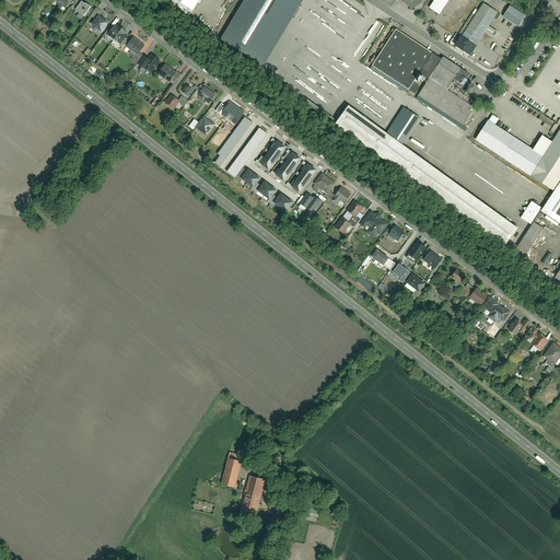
[(89,8),(80,0),(71,11),(80,19),(89,8)]
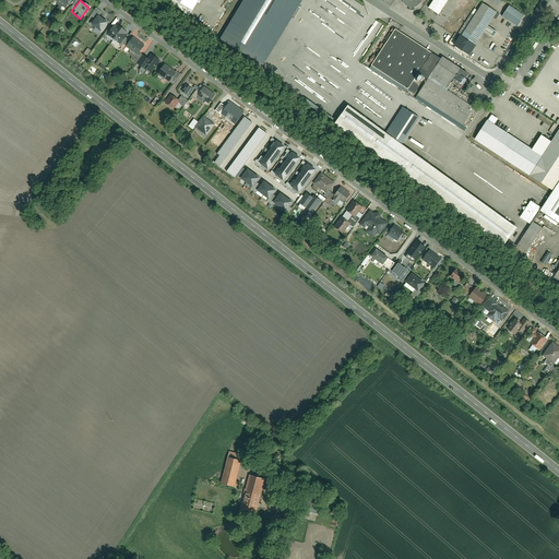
[(199,0),(175,0),(193,11),(199,0)]
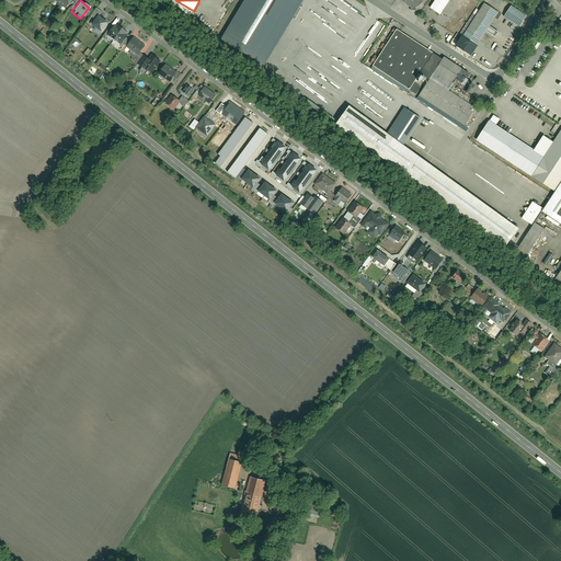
[(265,65),(302,0),(245,0),(224,41),(265,65)]
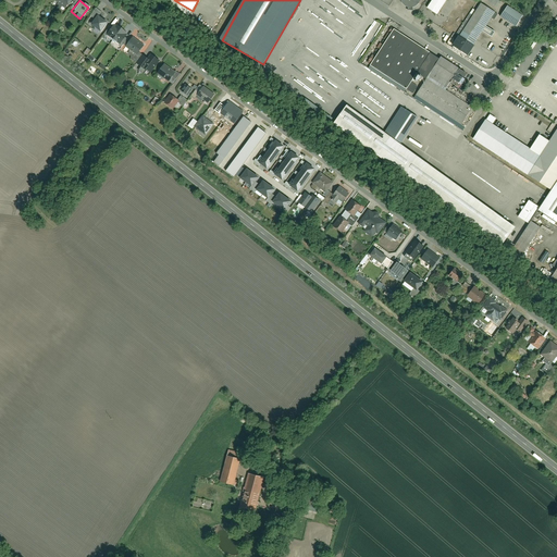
[(445,1),(443,0),(430,0),(425,8),(436,15),(445,1)]
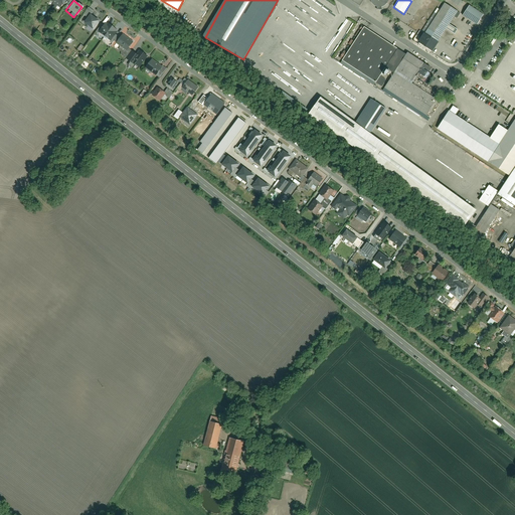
[(445,3),(418,41),(432,50),(458,12),(445,3)]
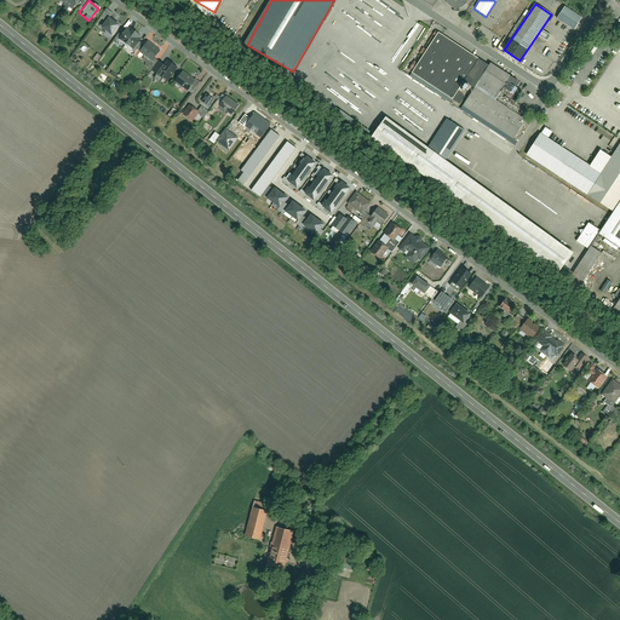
[(557,17),(574,29),(581,19),(564,7),(557,17)]
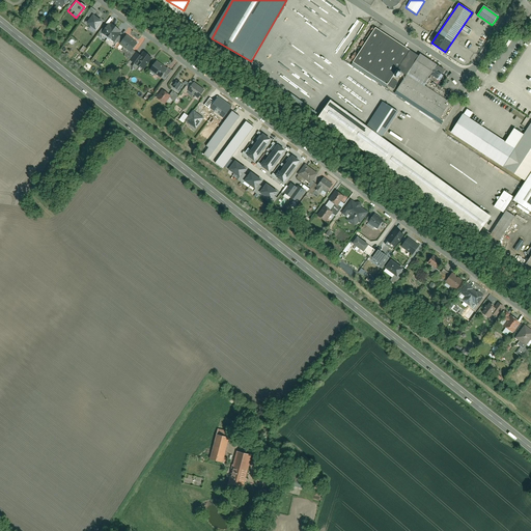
[(95,32),(102,23),(93,18),(96,12),(91,8),(86,17),(89,20),(86,25),(95,32)]
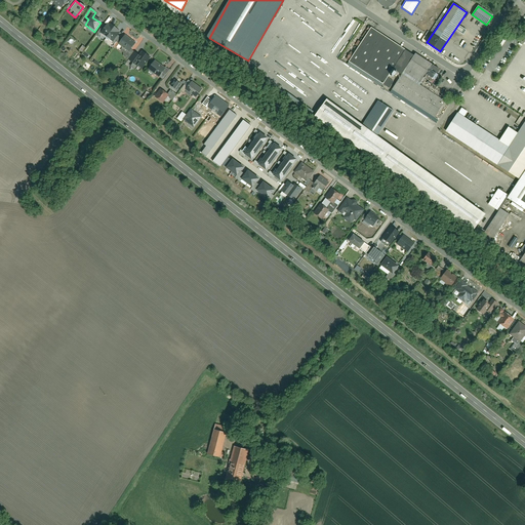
[(102,35),(113,43),(120,33),(108,25),(102,35)]
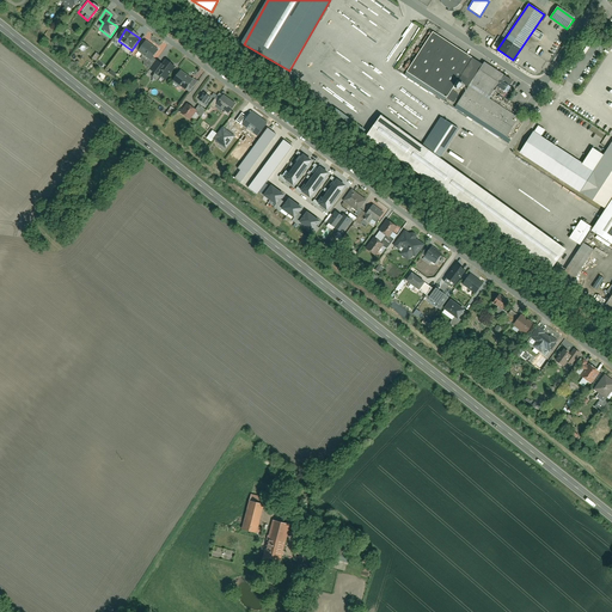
[(483,66),(433,34),(405,73),(446,97),(458,83),(467,90),(458,105),(508,138),(519,120),(490,101),(495,93),(505,98),(514,83),(484,63),(483,66)]
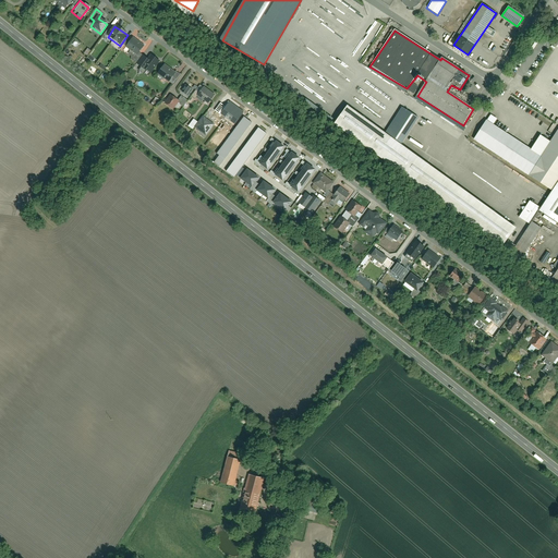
[(143,46),(132,37),(124,47),(136,56),(143,46)]
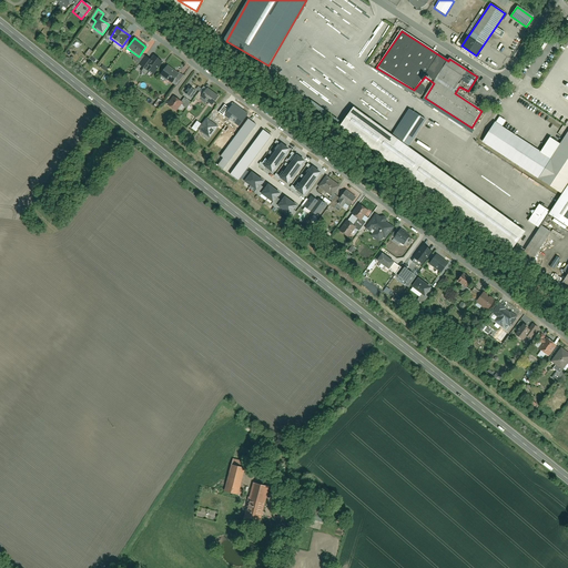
[(153,75),(162,62),(154,57),(151,61),(145,58),(140,66),(153,75)]
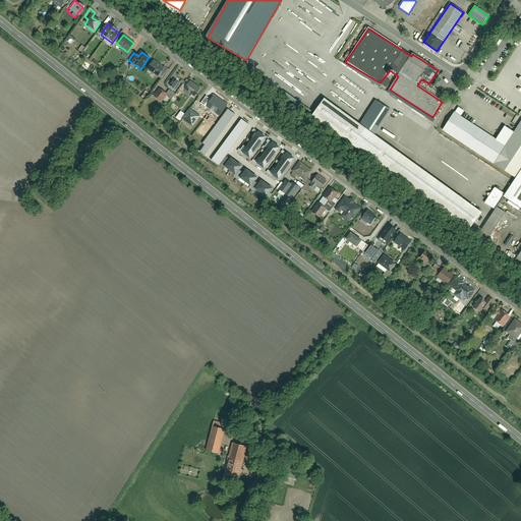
[(162,68),(151,60),(145,67),(157,76),(162,68)]
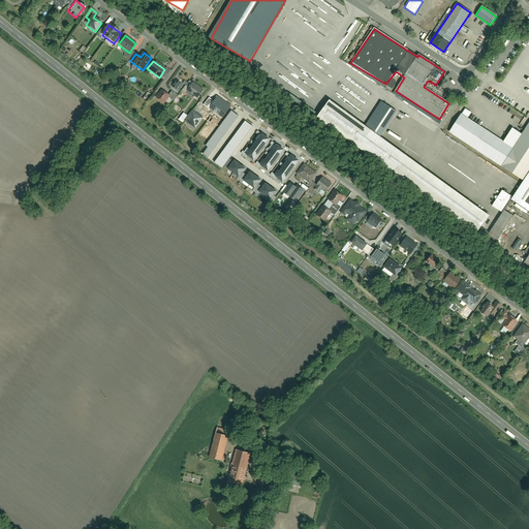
[(182,86),(177,82),(172,90),(177,94),(182,86)]
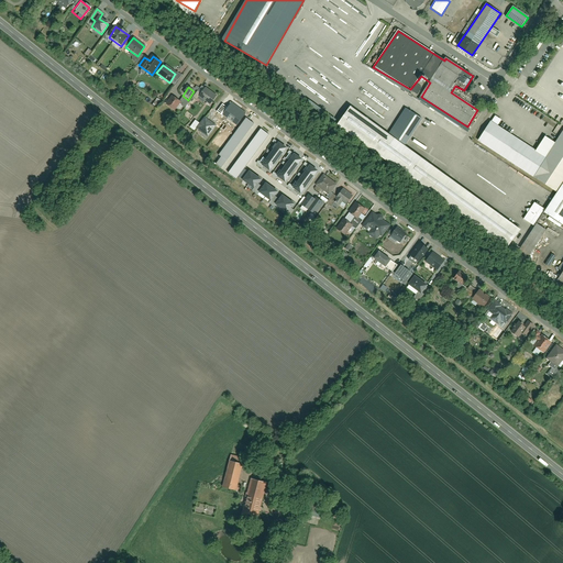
[(214,95),(206,88),(199,97),(207,103),(214,95)]
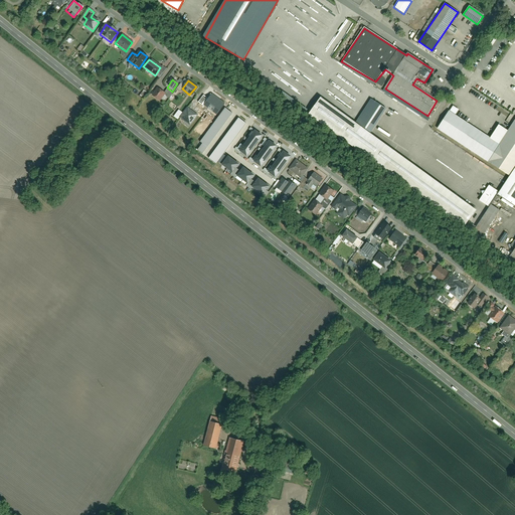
[(165,92),(159,88),(154,95),(159,100),(165,92)]
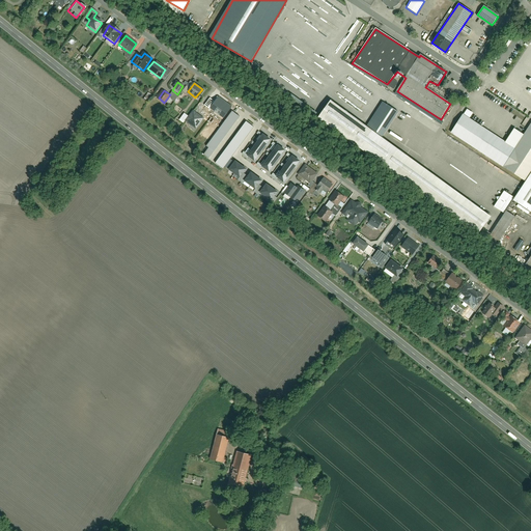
[(232,107),(220,98),(216,103),(211,109),(223,118),(232,107)]
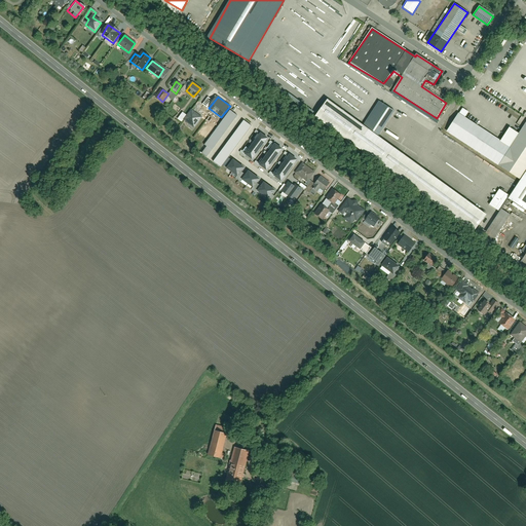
[(209,108),(214,102),(209,98),(203,105),(208,109),(209,108)]
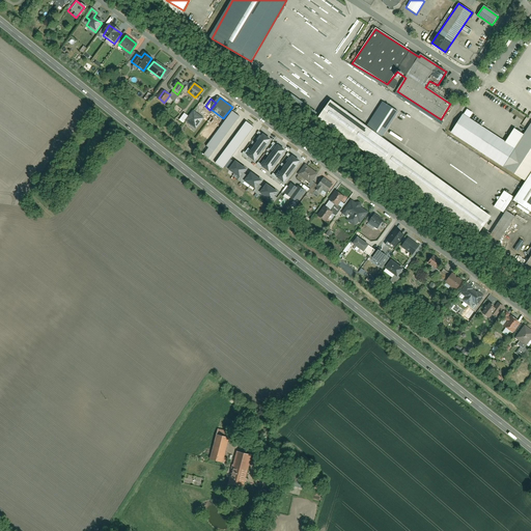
[(490,216),(381,138),(398,113),(388,106),(369,132),(327,101),(315,117),(477,232),(490,216)]
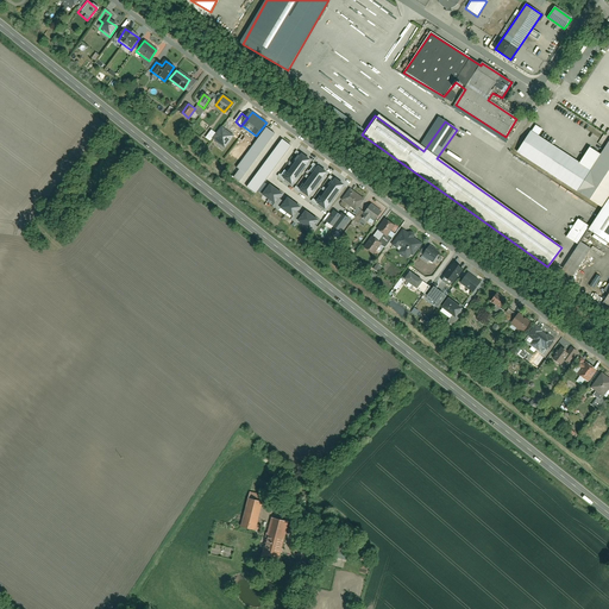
[(608,143),(603,154),(591,146),(582,161),(541,135),(545,130),(537,124),(519,151),(604,207),(592,225),(581,217),(569,237),(579,243),(559,274),(571,281),(592,248),(582,240),(590,227),(608,239),(608,143)]
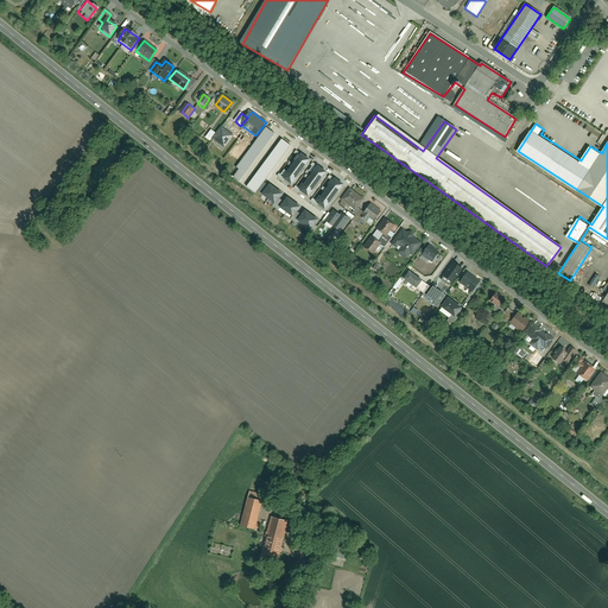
[(214,133),(207,127),(201,134),(208,140),(214,133)]
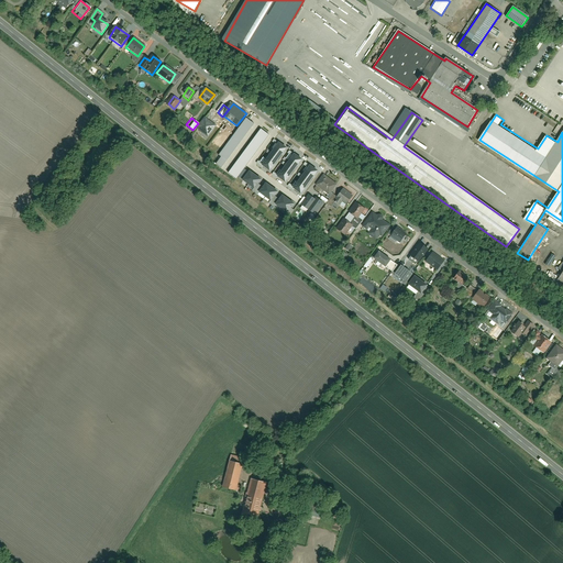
[(254,124),(246,118),(219,155),(221,157),(217,164),(221,167),(254,124)]
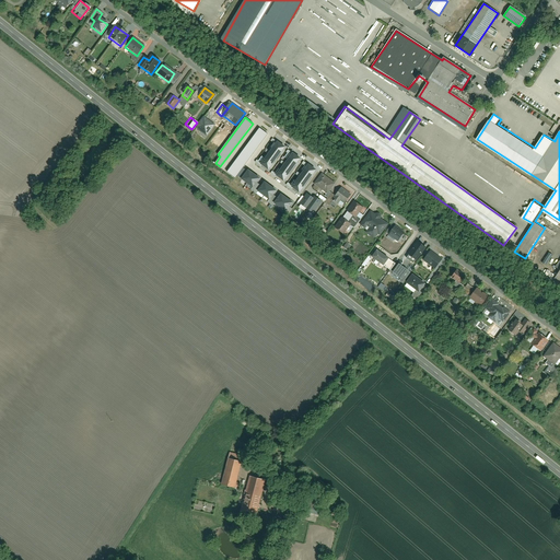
[(214,126),(203,118),(196,128),(207,136),(214,126)]
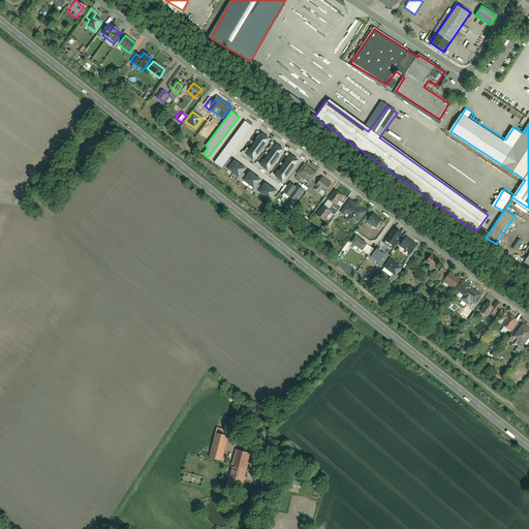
[(253,127),(245,121),(214,162),(222,168),(253,127)]
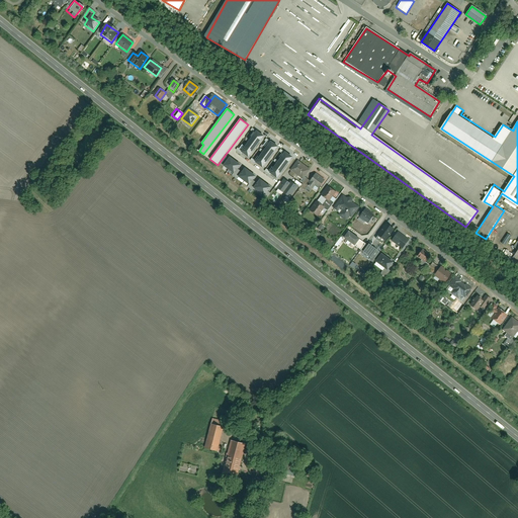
[(264,137),(257,132),(253,137),(260,142),(264,137)]
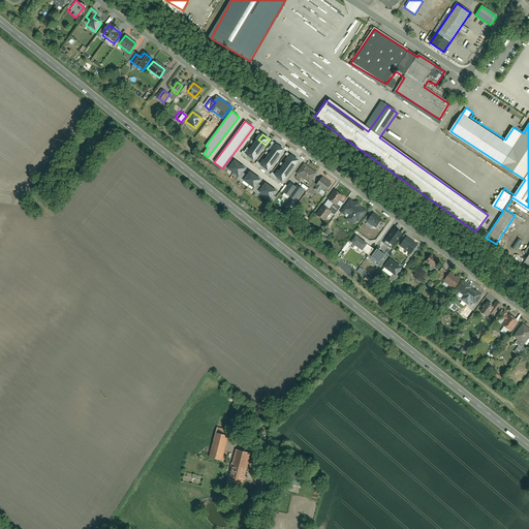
[(266,145),(258,139),(255,145),(261,150),(266,145)]
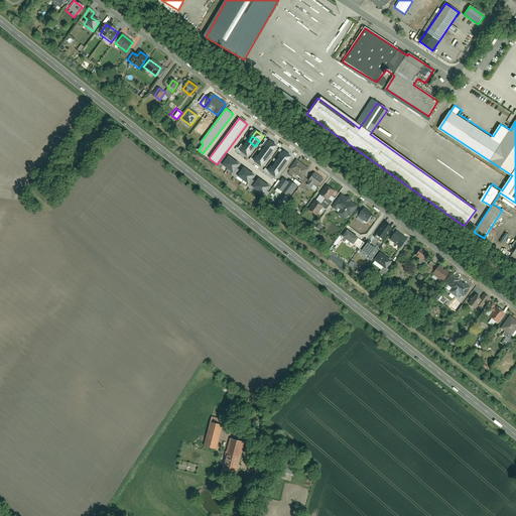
[(255,146),(249,141),(245,146),(251,151),(255,146)]
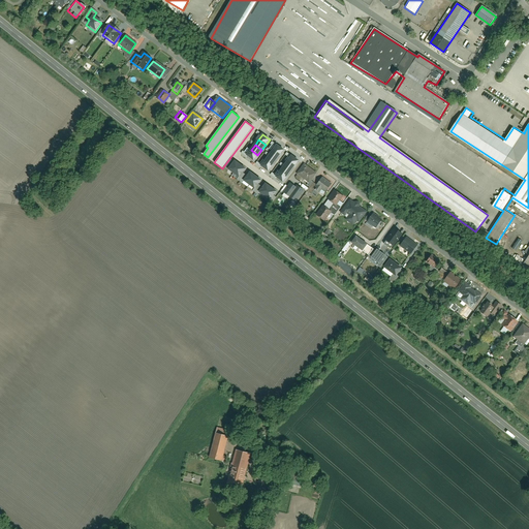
[(283,150),(277,145),(273,150),(280,155),(283,150)]
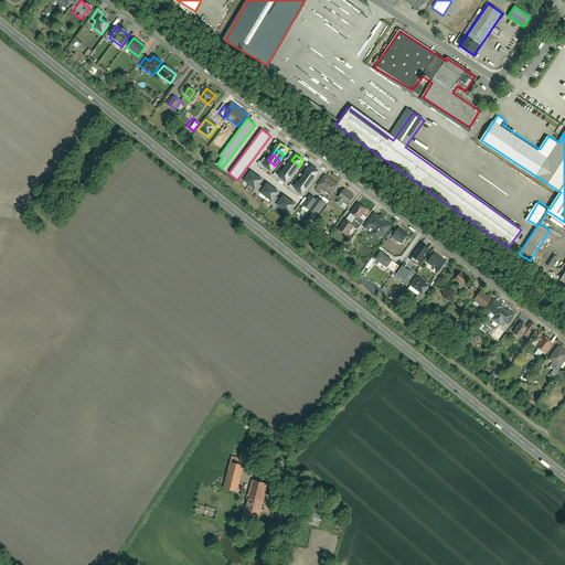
[(275,166),(268,160),(264,166),(272,171),(275,166)]
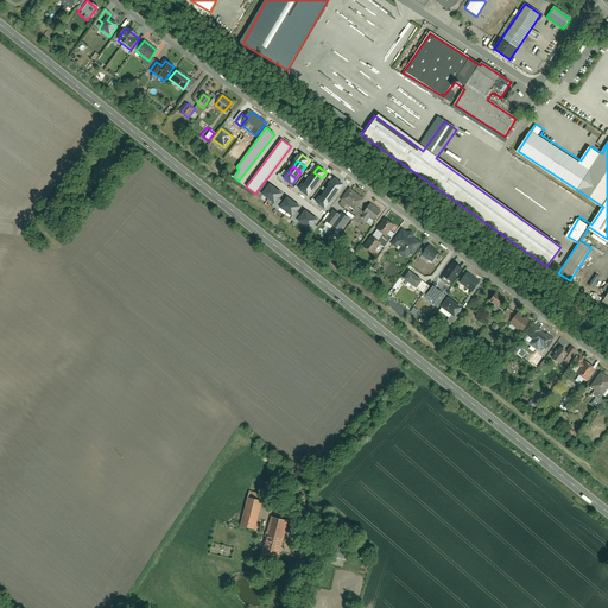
[(322,178),(314,172),(310,178),(317,184),(322,178)]
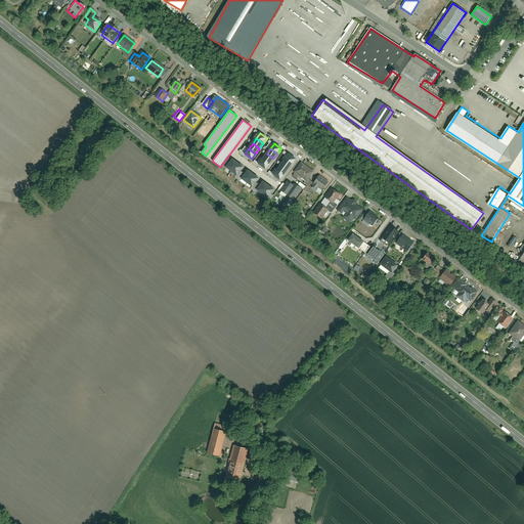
[(273,159),(267,154),(263,160),(269,164),(273,159)]
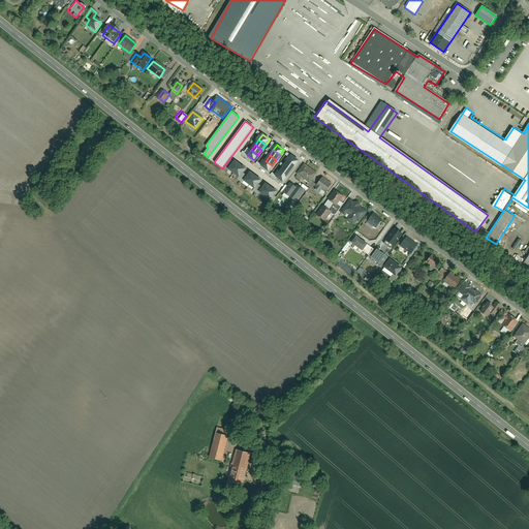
[(299,161),(291,156),(288,161),(294,166),(299,161)]
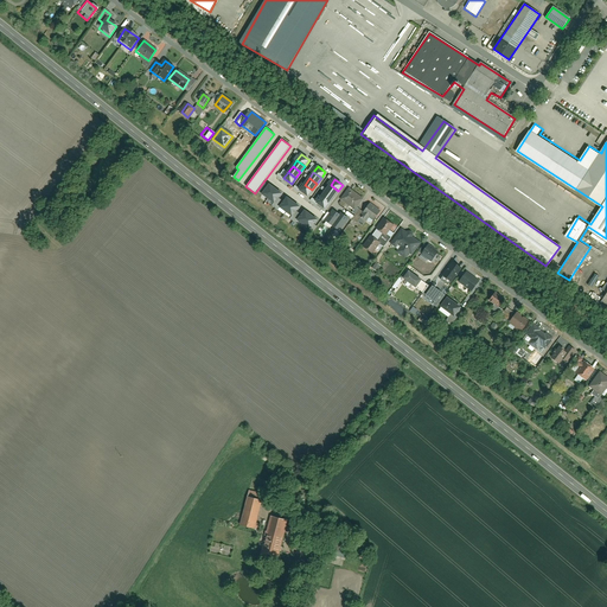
[(276,189),(269,185),(262,195),(269,199),(276,189)]
